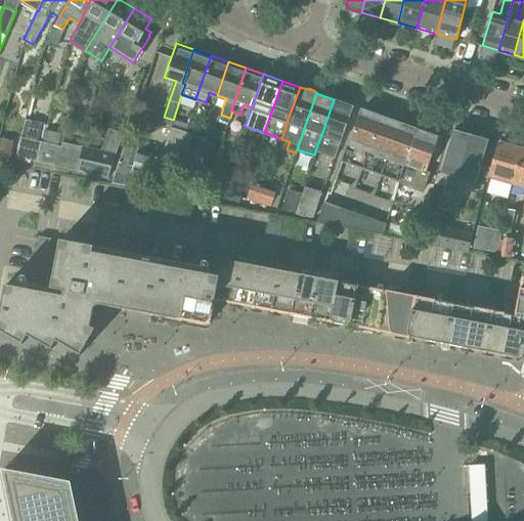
[(322,132),(316,148),(324,152),(334,155),(340,139),(352,105),(350,104),(349,102),(344,100),(341,101),(334,99),(322,132)]
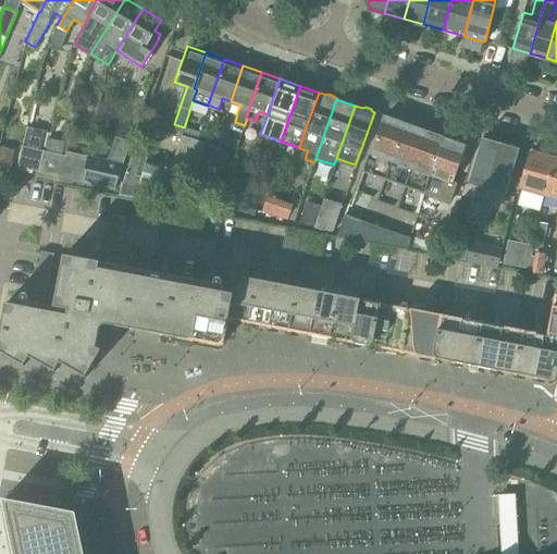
[(396,139),(401,122),(403,120),(387,114),(386,117),(384,115),(371,150),(370,150),(369,151),(362,170),(363,171),(386,179),(399,140),(396,139)]
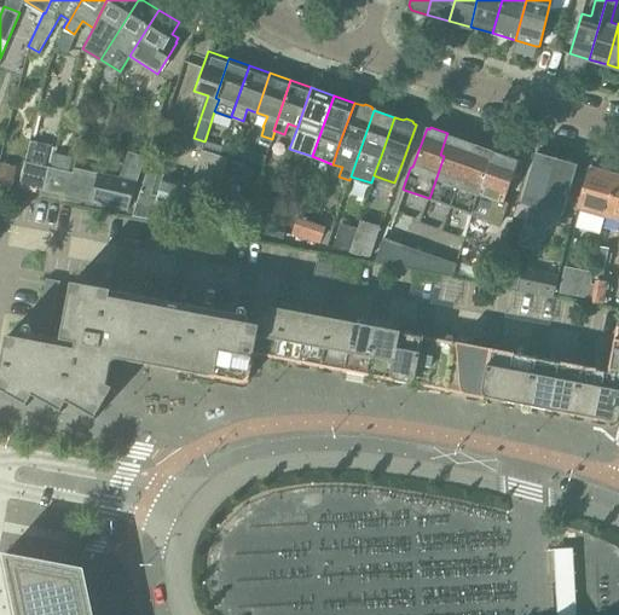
[(453,138),(446,135),(440,155),(444,156),(429,198),(450,206),(457,185),(472,144),(469,144),(470,141),(455,135),(453,138)]
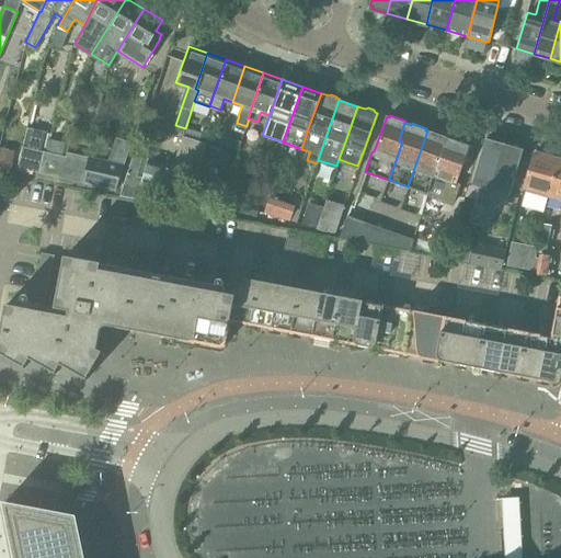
[(27,127),(19,167),(38,171),(48,132),(27,127)]
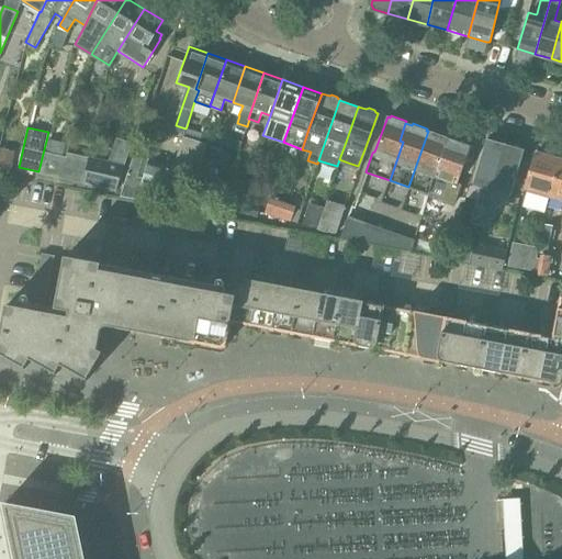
[(202,136),(218,142),(222,133),(204,127),(202,135),(202,136)]
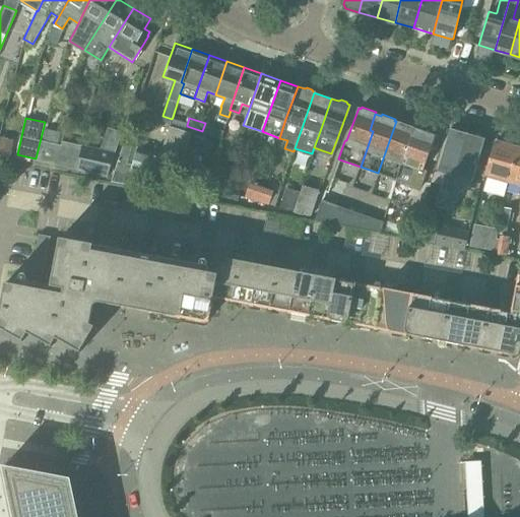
[(396,179),(397,179),(403,162),(415,128),(414,128),(396,121),(384,155),(378,173),(396,179)]
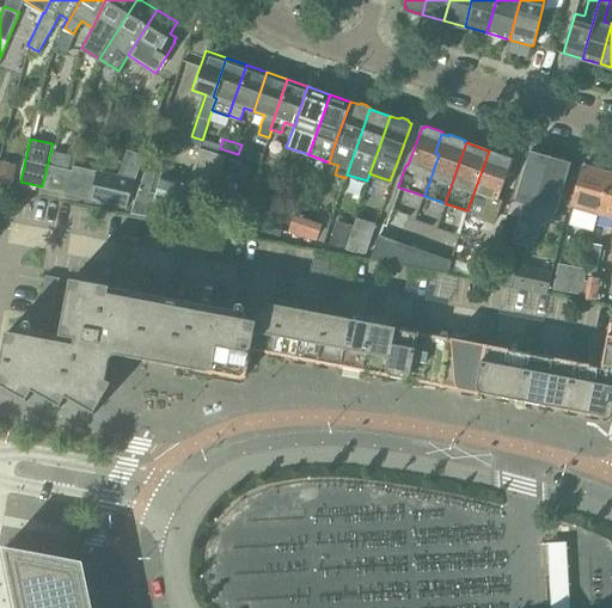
[(242,145),(238,154),(261,161),(263,153),(242,145)]
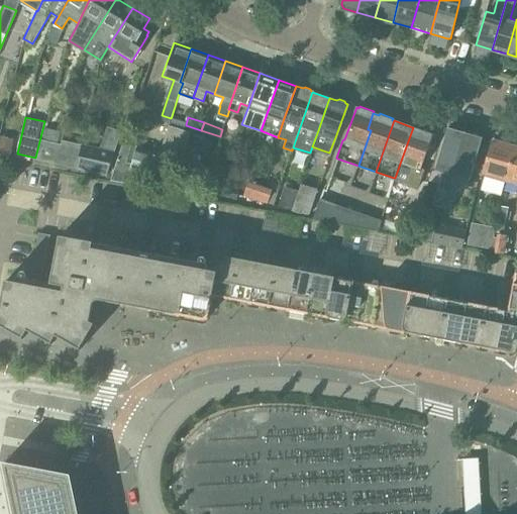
[(181,159),(190,130),(169,123),(169,125),(168,125),(159,152),(122,141),(109,179),(125,182),(129,170),(168,181),(175,158),(181,159)]
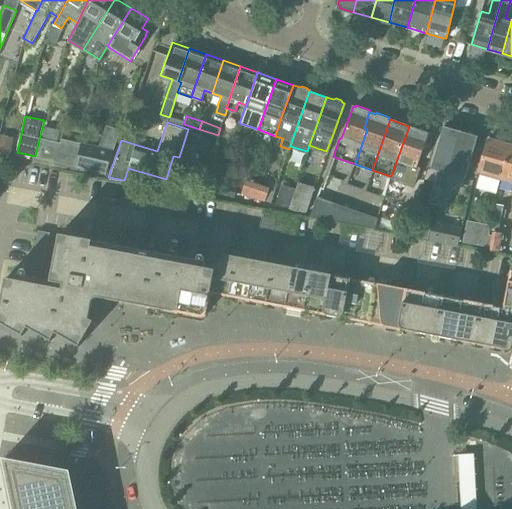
[(438,170),(428,201),(437,204),(439,205),(444,186),(460,130),(444,125),(431,168),(438,170)]
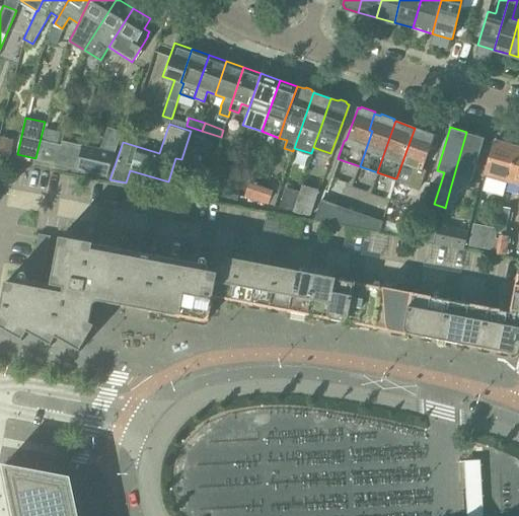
[(402,161),(396,178),(419,187),(425,169),(422,167),(433,135),(415,128),(402,161)]
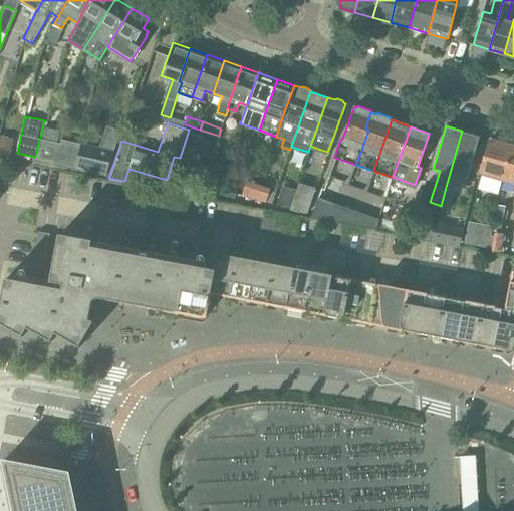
[(446,187),(441,206),(443,206),(448,208),(449,208),(458,176),(459,176),(467,178),(479,136),(462,131),(446,187)]
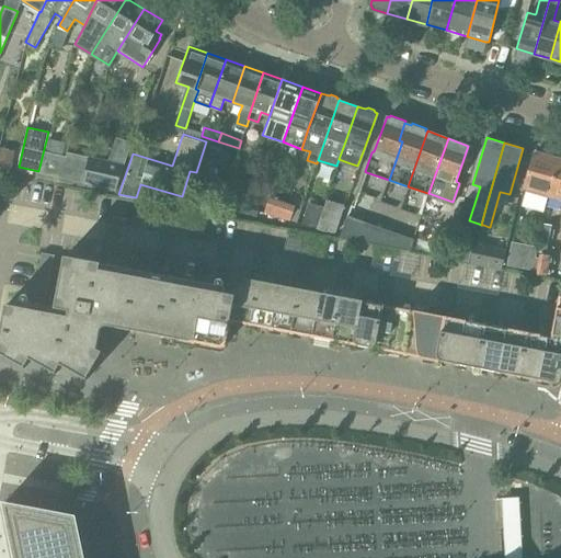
[(1,146),(0,148),(0,169),(10,172),(15,149),(1,146)]
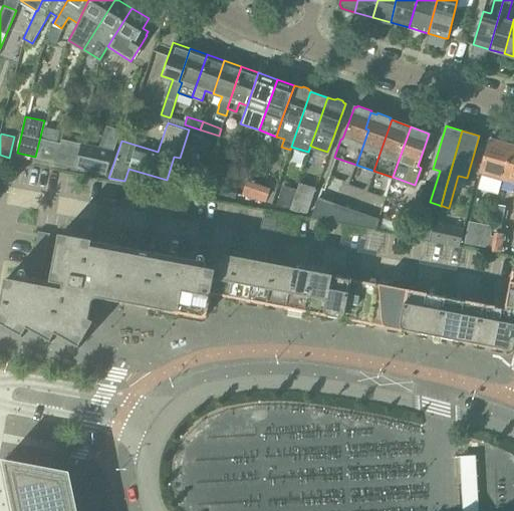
[(40,138),(36,157),(55,162),(60,142),(40,138)]
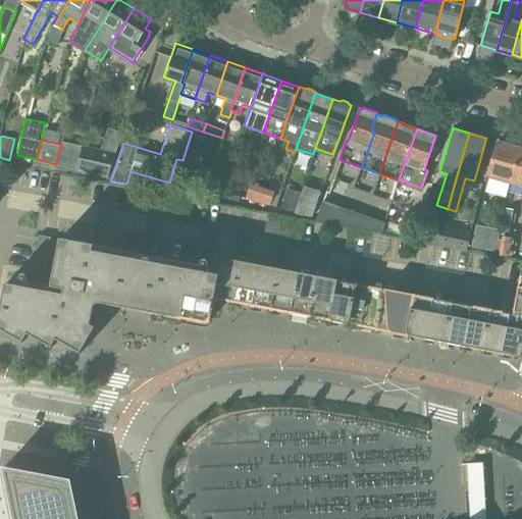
[(61,144),(56,164),(76,168),(82,145),(62,141),(61,144)]
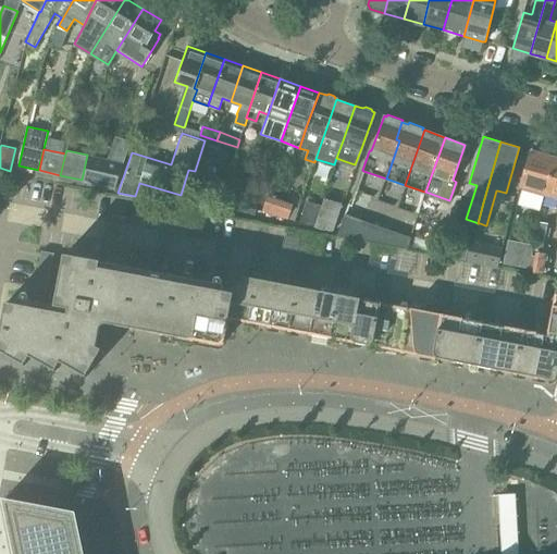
[(530,150),(520,183),(546,191),(556,155),(541,151),(541,154),(530,150)]
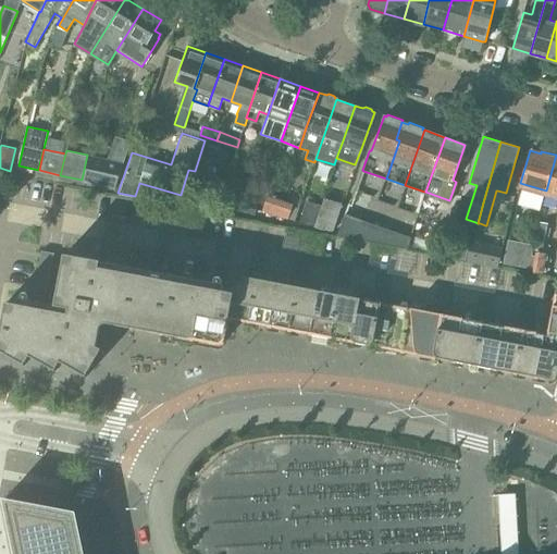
[(87,155),(82,180),(115,187),(123,162),(87,155)]
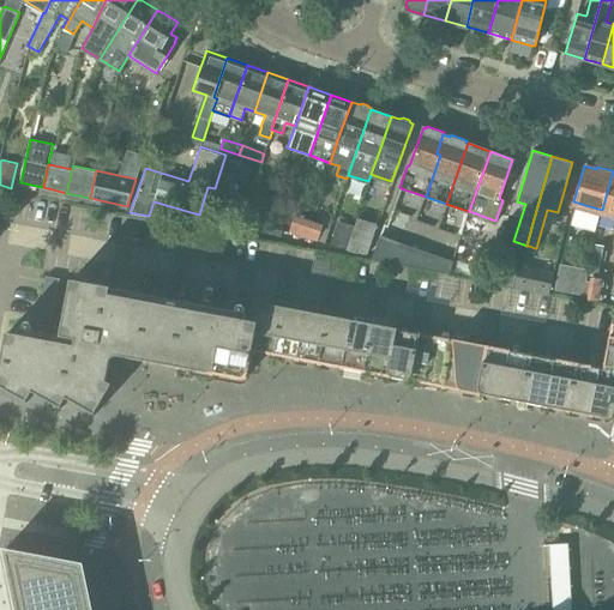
[(613,170),(602,210),(613,212),(613,170)]
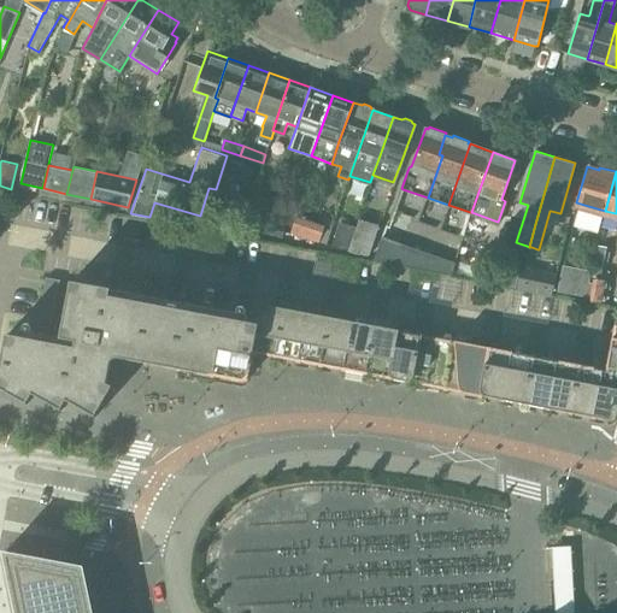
[(252,214),(250,228),(260,230),(263,218),(252,214)]
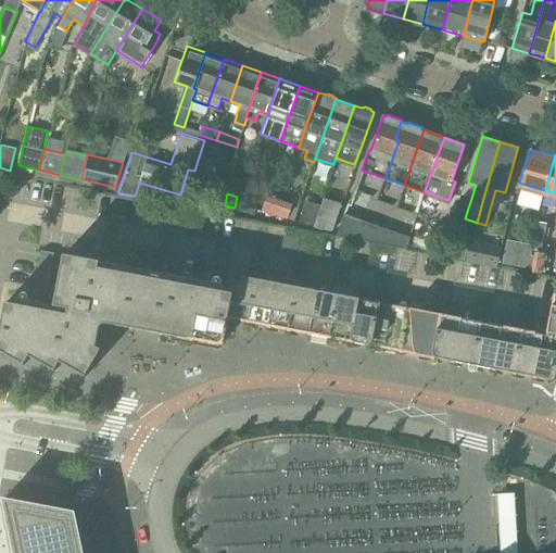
[(262,210),(276,214),(281,199),(266,193),(262,210)]
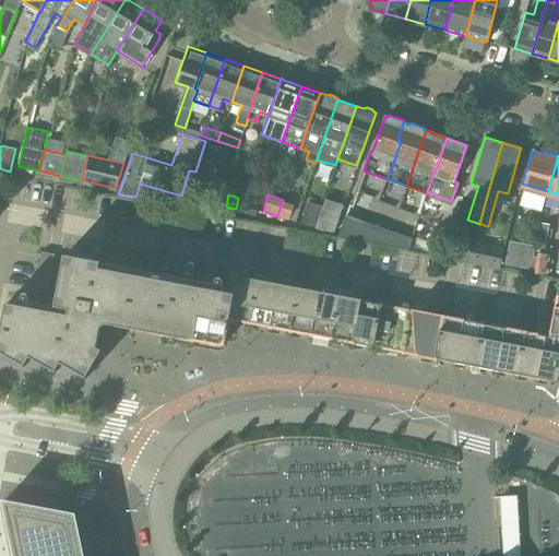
[(325,197),(323,204),(316,225),(333,228),(343,202),(325,197)]
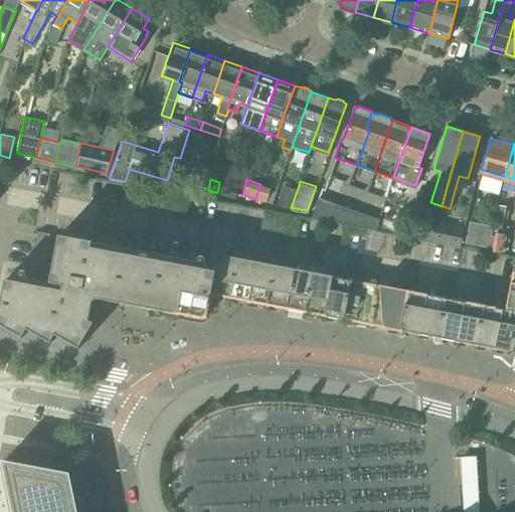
[(221,183),(218,192),(235,197),(237,187),(221,183)]
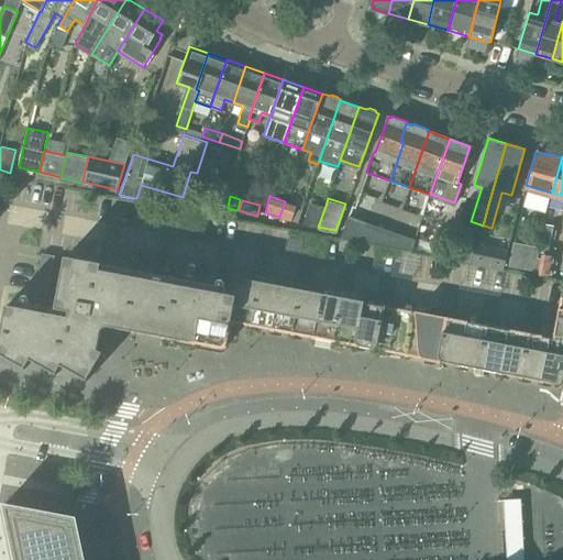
[(285,201),(279,217),(291,221),(297,205),(285,201)]
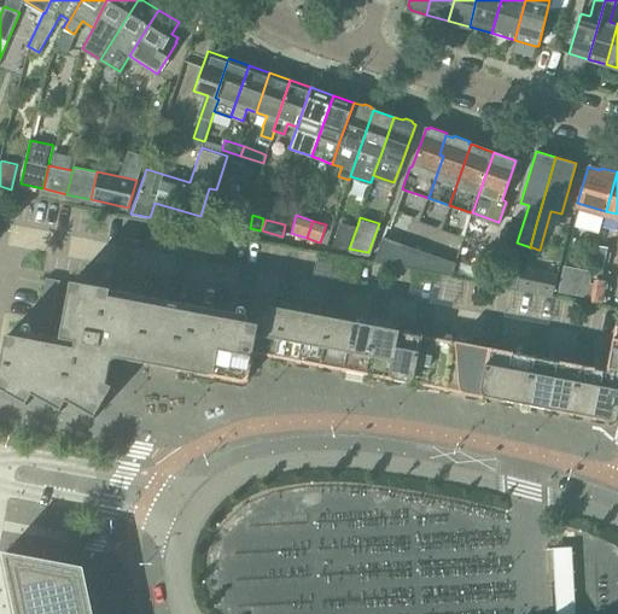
[(332,246),(349,249),(357,226),(340,221),(332,246)]
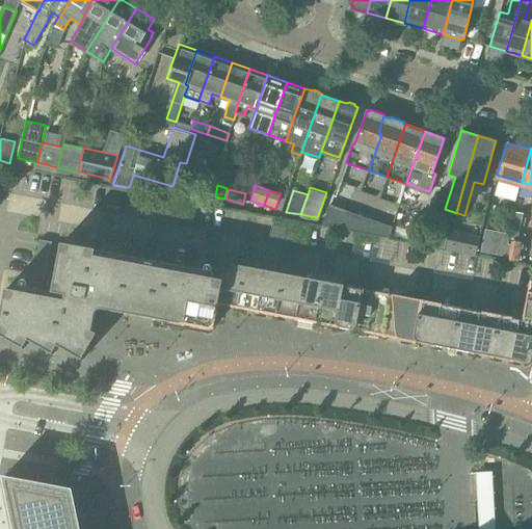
[(340,228),(347,209),(350,200),(336,193),(333,193),(322,225),(340,228)]
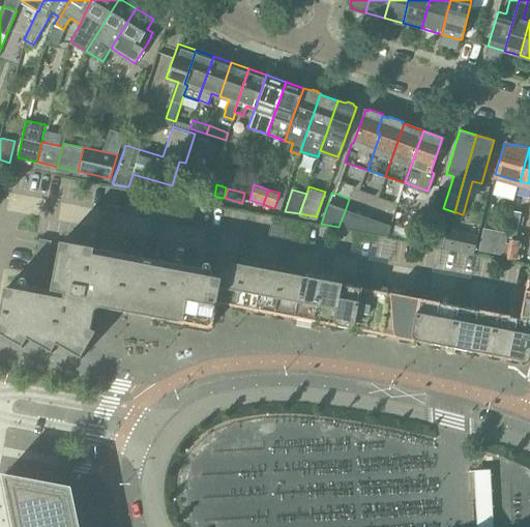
[(346,208),(339,227),(364,231),(370,217),(346,208)]
